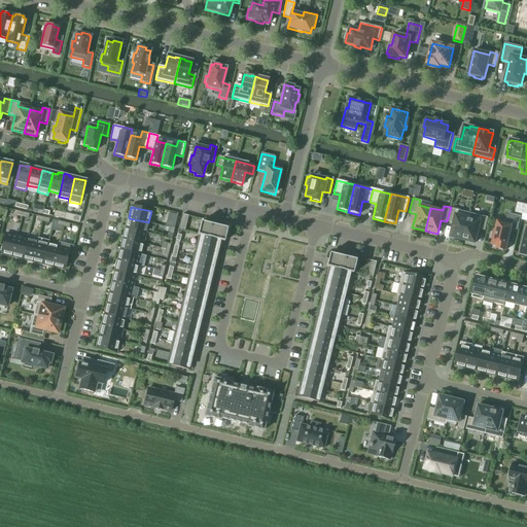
[(458,209),(451,207),(447,221),(454,223),(450,237),(462,240),(468,217),(457,214),(458,209)]
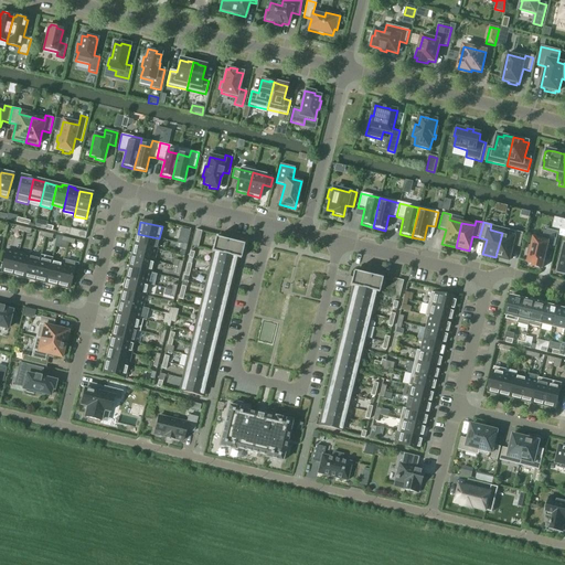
[(57,233),(68,236),(70,232),(71,230),(59,226),(57,233)]
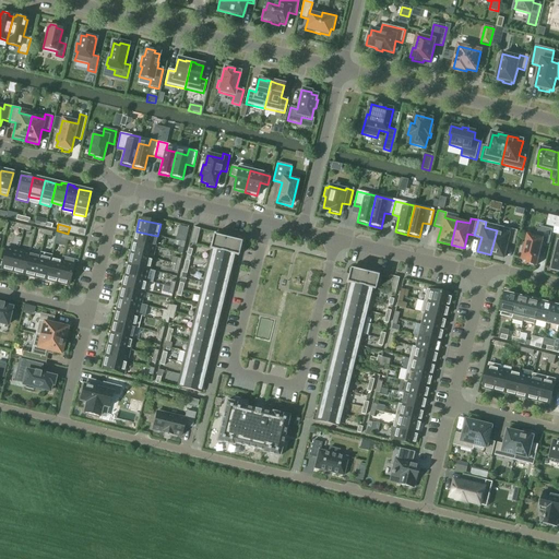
[(551,230),(539,227),(536,238),(528,236),(526,245),(524,244),(522,252),(524,252),(522,260),(527,261),(526,264),(536,266),(543,242),(548,244),(551,230)]
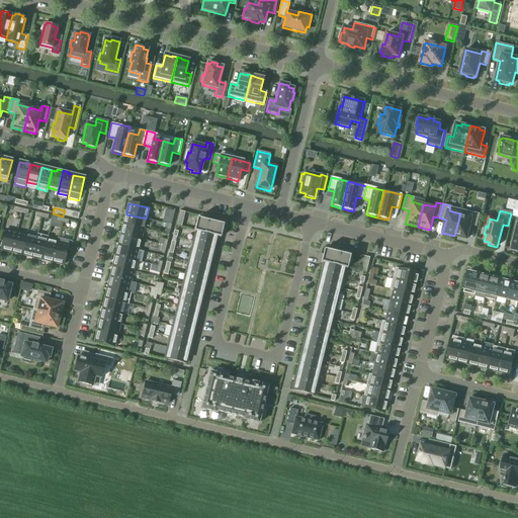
[(471,216),(460,213),(454,236),(467,239),(470,226),(477,227),(481,213),(473,211),(471,216)]
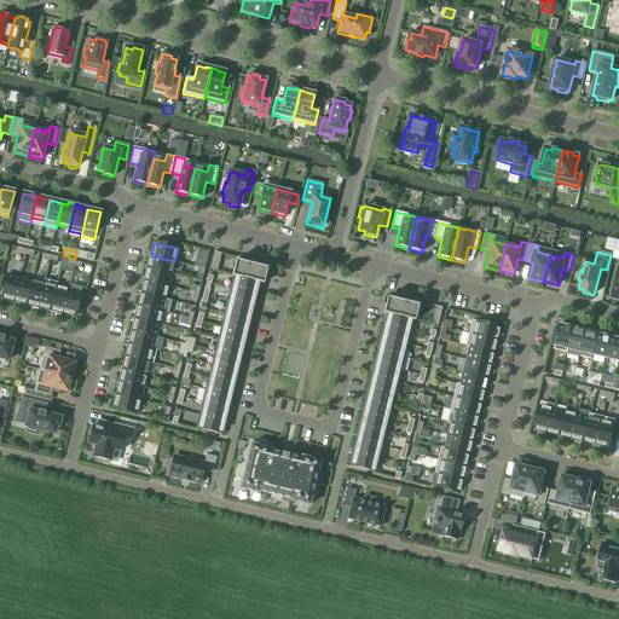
[(148,268),(171,275),(174,261),(151,256),(148,268)]
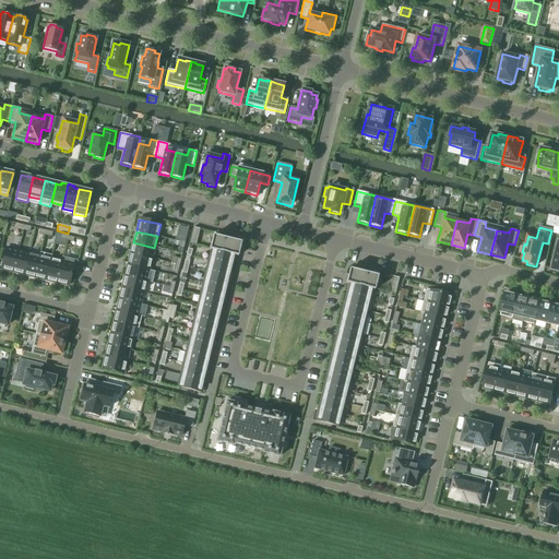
[(213,236),(210,250),(213,251),(213,250),(234,256),(238,257),(241,242),(213,236)]
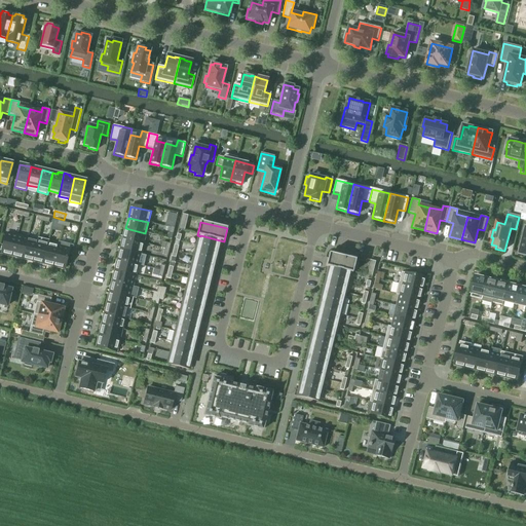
[(145,233),(125,228),(123,239),(143,243),(145,233)]
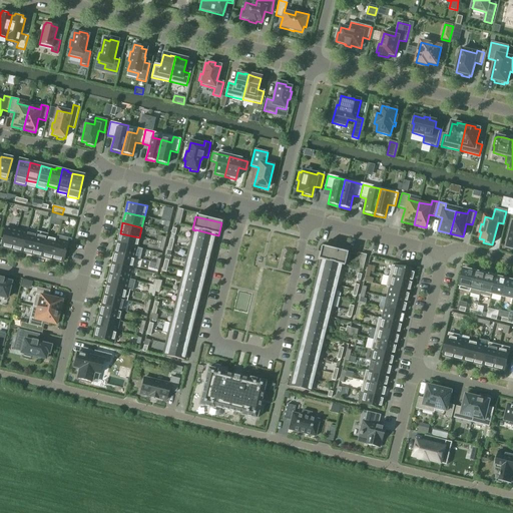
[(16,230),(6,228),(1,247),(12,249),(16,230)]
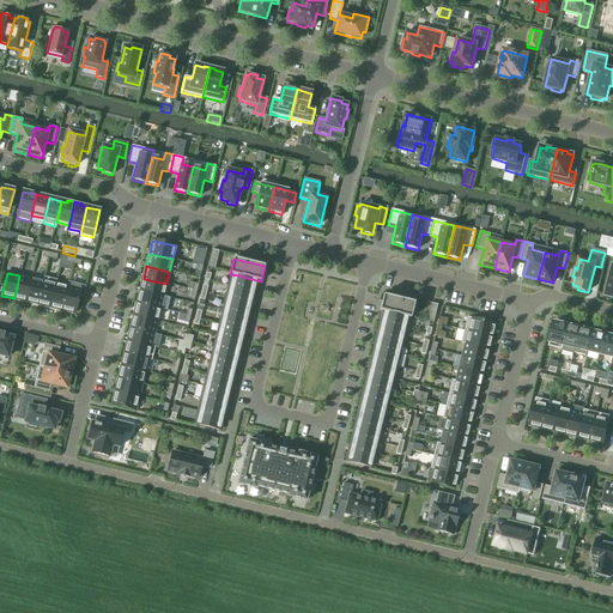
[(254,292),(256,280),(234,274),(234,275),(230,286),(254,292)]
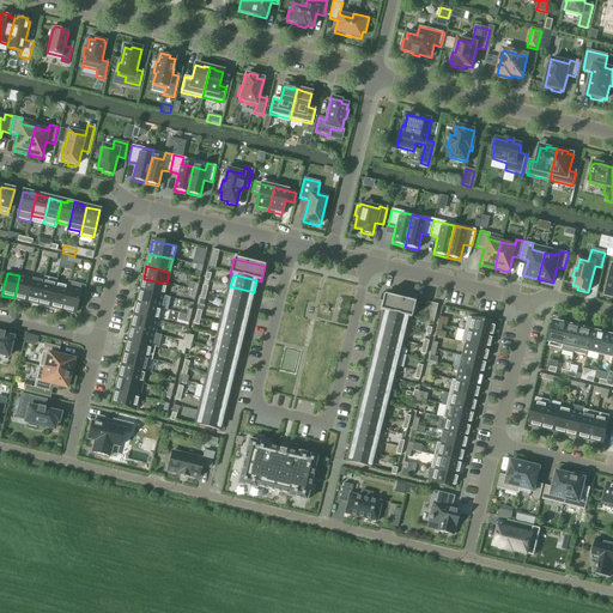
[(32,279),(20,275),(14,299),(26,302),(32,279)]
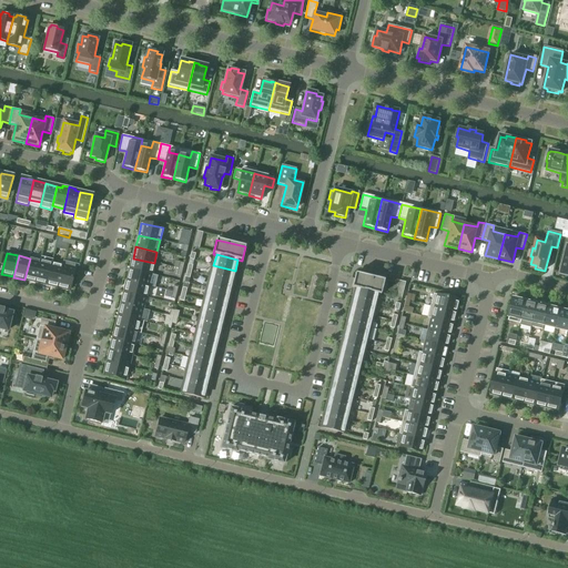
[(52,260),(41,257),(40,261),(36,282),(46,285),(51,264),(52,260)]
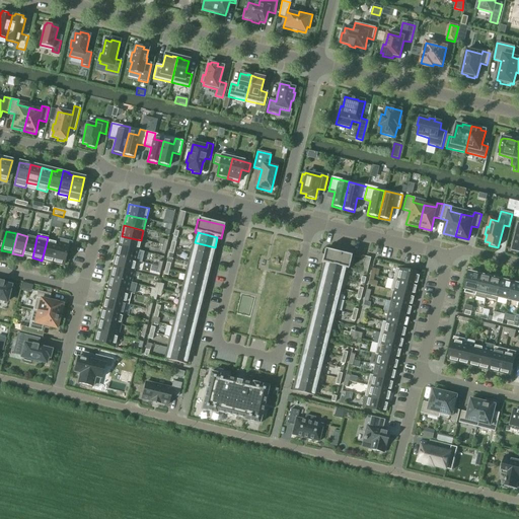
[(36,238),(27,236),(22,255),(32,257),(36,238)]
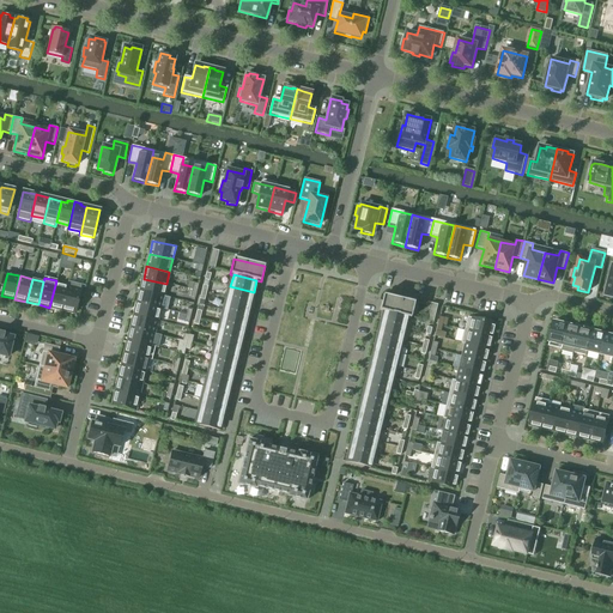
[(140,291),(163,297),(167,284),(144,279),(140,291)]
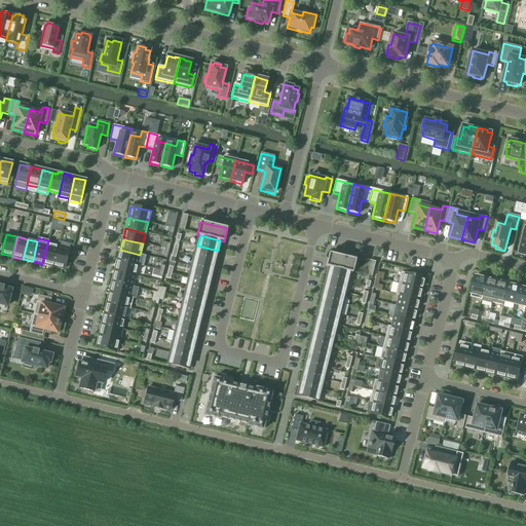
[(58,247),(47,245),(42,264),(52,266),(58,247)]
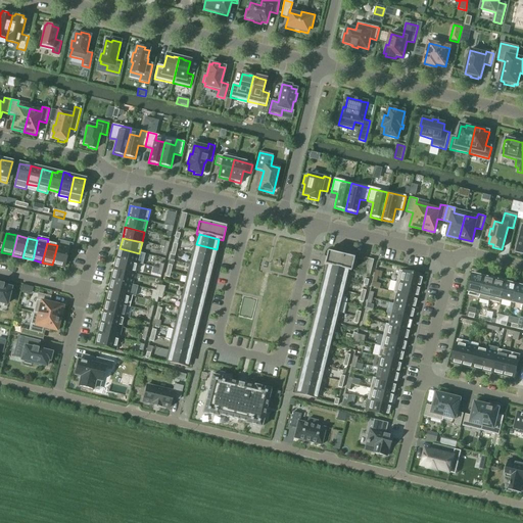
[(194,255),(214,260),(217,249),(196,244),(194,255)]
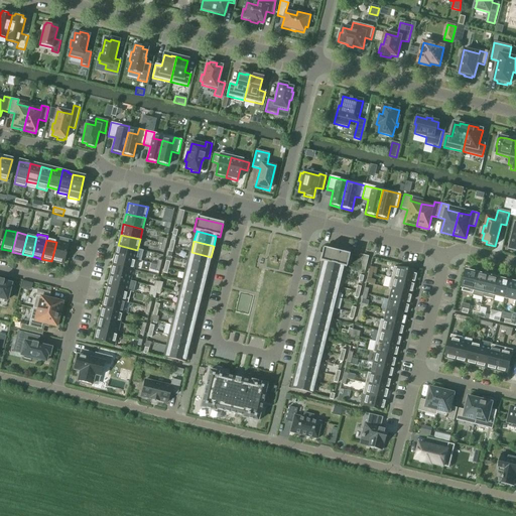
[(68,245),(56,242),(51,261),(62,264),(68,245)]
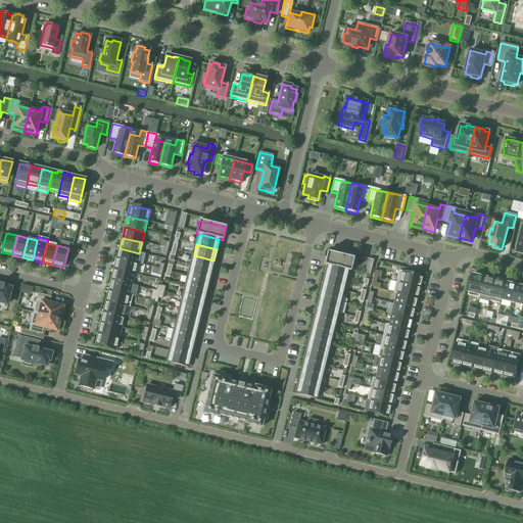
[(139,253),(120,248),(116,259),(137,264),(139,253)]
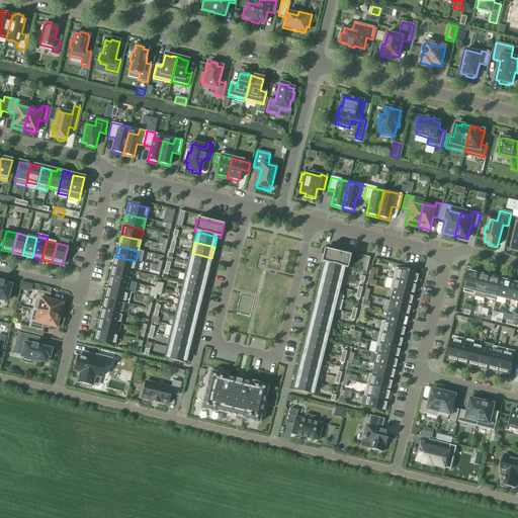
[(347,269),(350,256),(324,250),(321,263),(324,263),(325,263),(344,268),(347,269)]
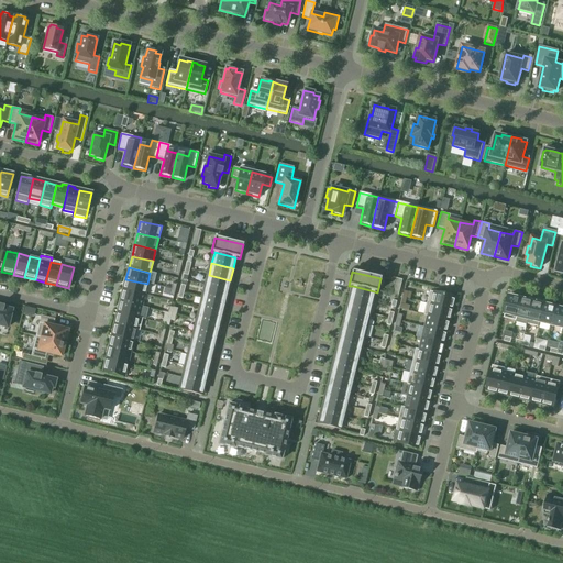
[(230,280),(209,275),(206,286),(228,291),(230,280)]
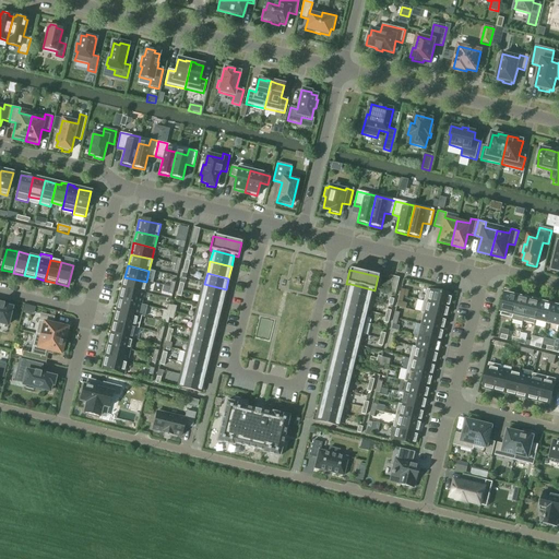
[(122,288),(143,294),(146,282),(125,277),(122,288)]
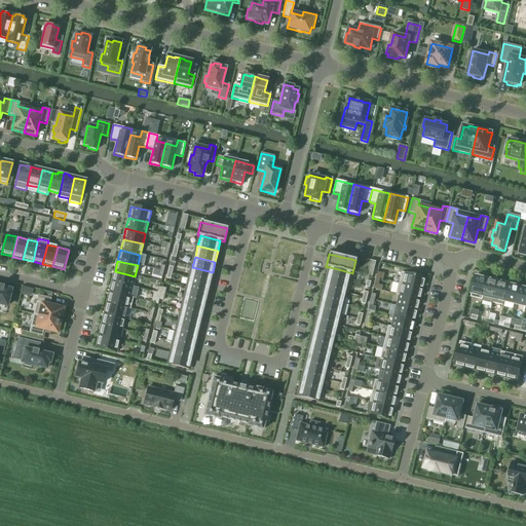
[(189,278),(210,284),(213,272),(192,267),(189,278)]
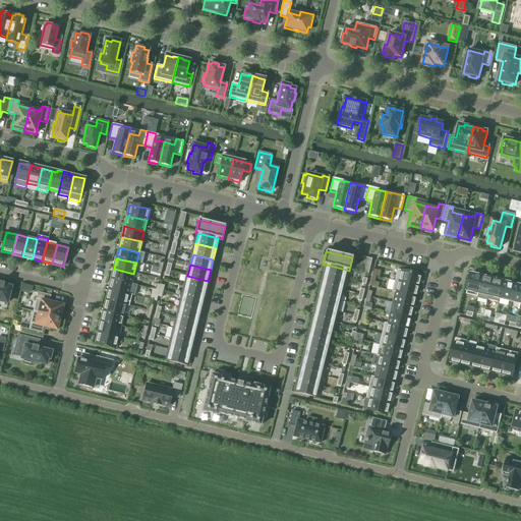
[(324,275),(344,280),(346,270),(327,265),(326,265),(324,275)]
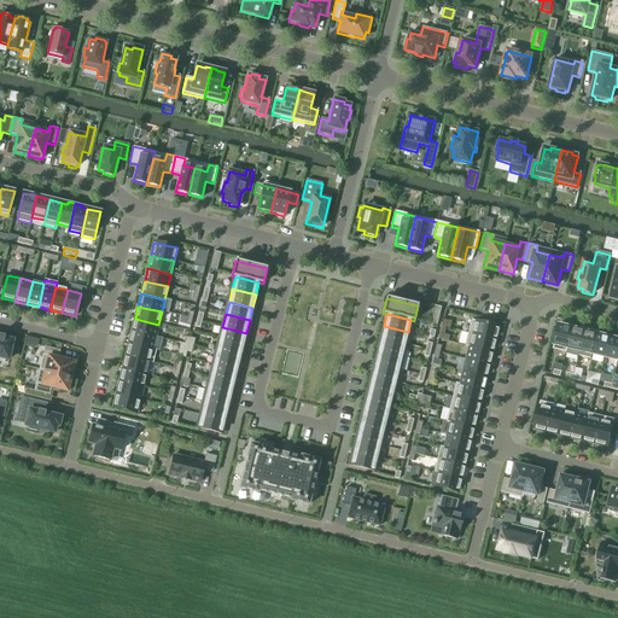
[(158,325),(135,319),(132,332),(155,337),(158,325)]
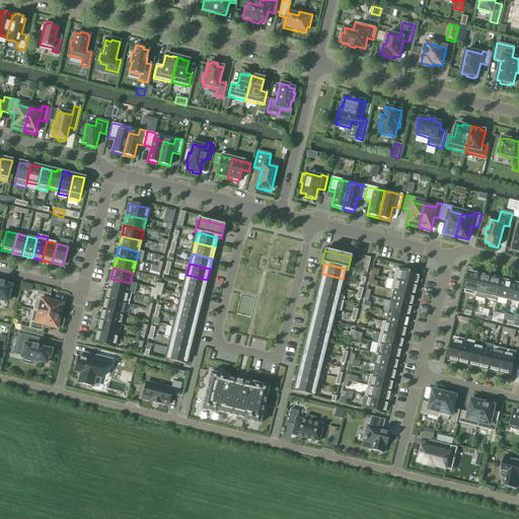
[(395,269),(393,280),(416,286),(419,275),(395,269)]
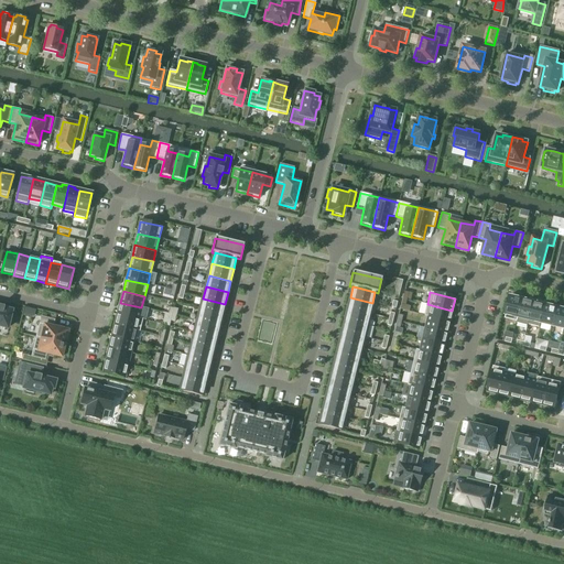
[(522,299),(510,296),(505,320),(517,322),(518,318),(522,299)]
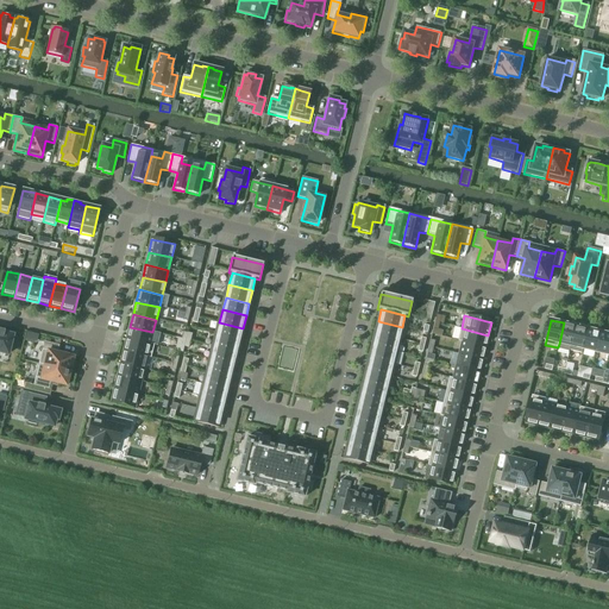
[(376,334),(399,339),(402,327),(378,321),(376,334)]
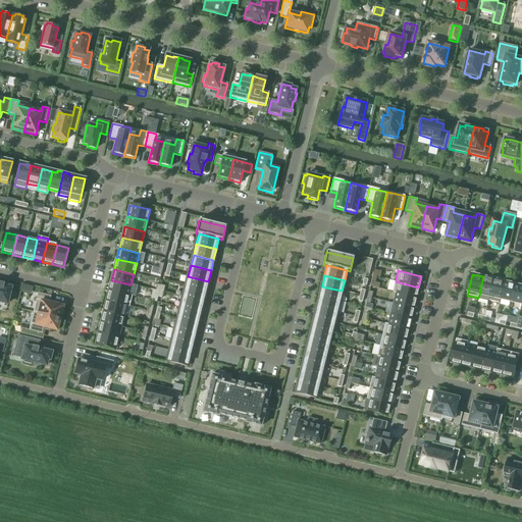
[(208,281),(188,276),(186,286),(205,292),(208,281)]
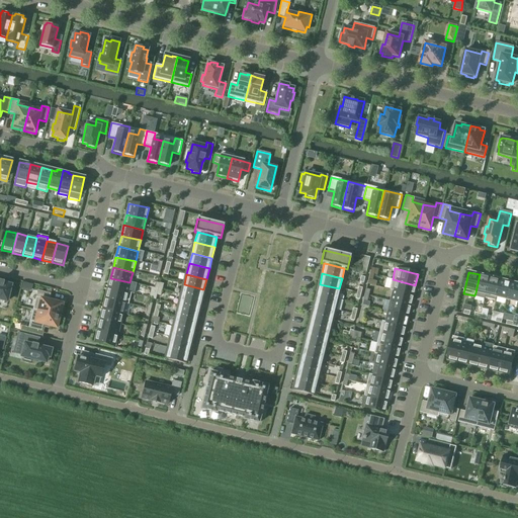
[(486,294),(490,277),(480,274),(476,292),(486,294)]
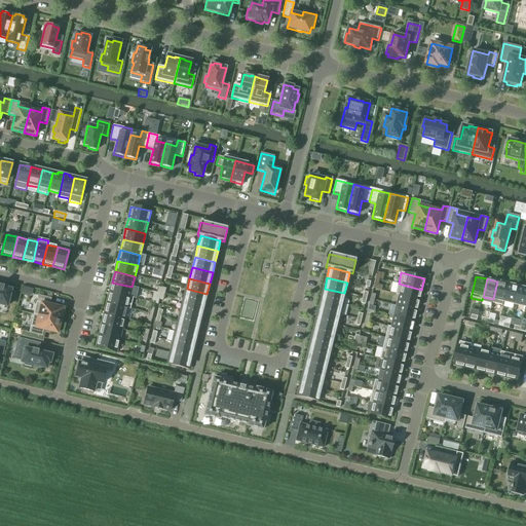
[(497,282),(493,299),(504,302),(509,285),(497,282)]
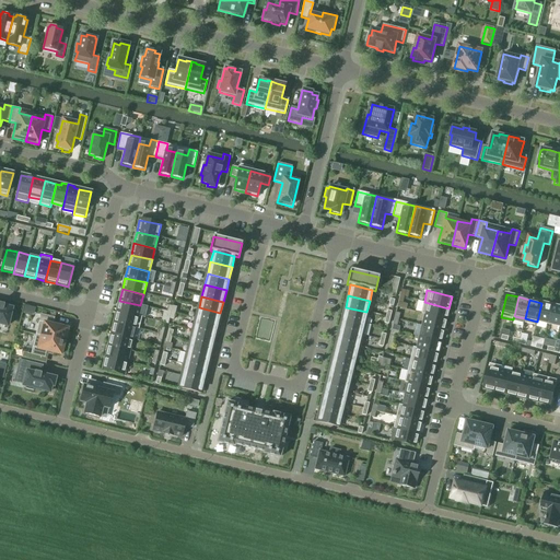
[(117,312),(138,317),(140,305),(119,301),(117,312)]
